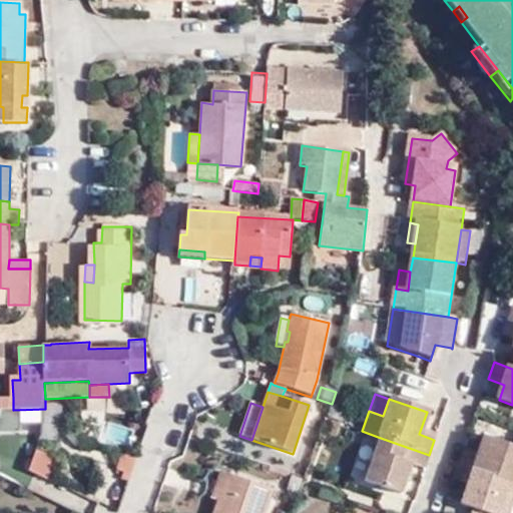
[(424,471),(429,455),(378,437),(362,483),(399,496),(409,466),(424,471)]
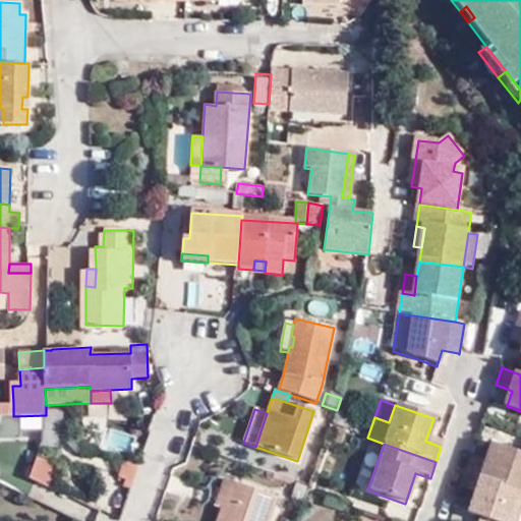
[(487,463),(470,457),(465,473),(520,493),(520,454),(494,446),(487,463)]
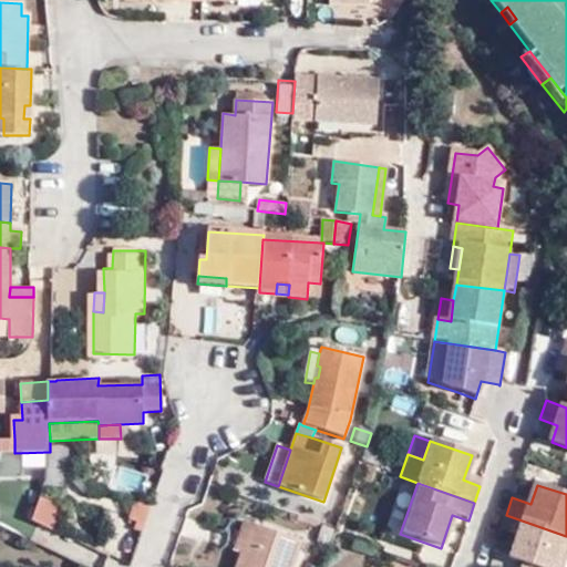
[(30,518),(54,526),(63,502),(39,493),(30,518)]
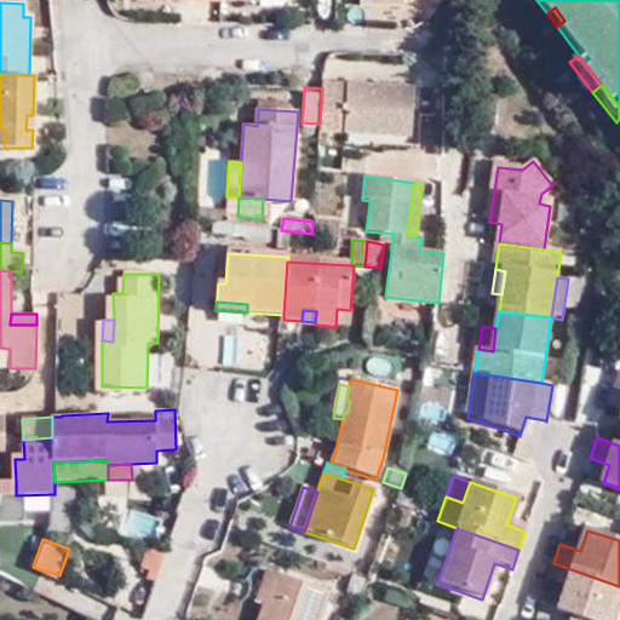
[(151,598),(166,557),(147,551),(141,568),(150,572),(143,596),(151,598)]
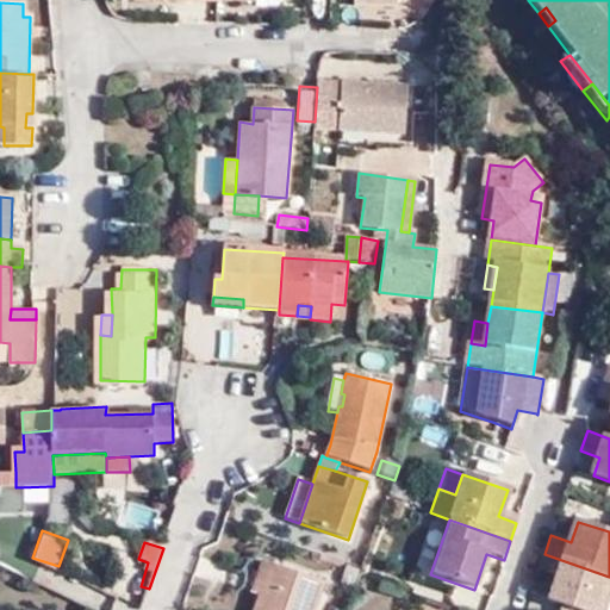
[(609,577),(545,554),(537,572),(554,578),(546,602),(556,605),(568,609),(601,609),(609,585),(609,577)]
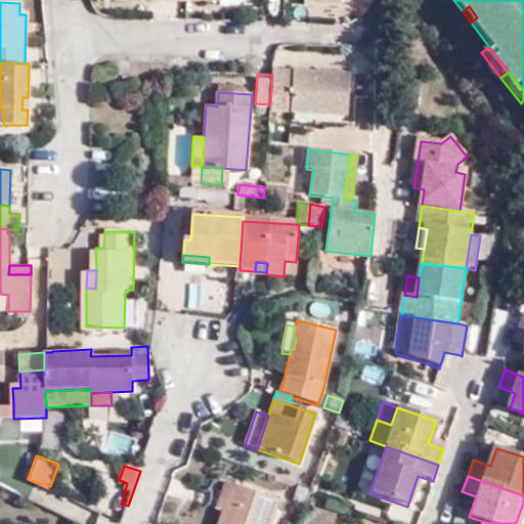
[(228,515),(237,487),(226,483),(217,511),(224,513),(228,515)]
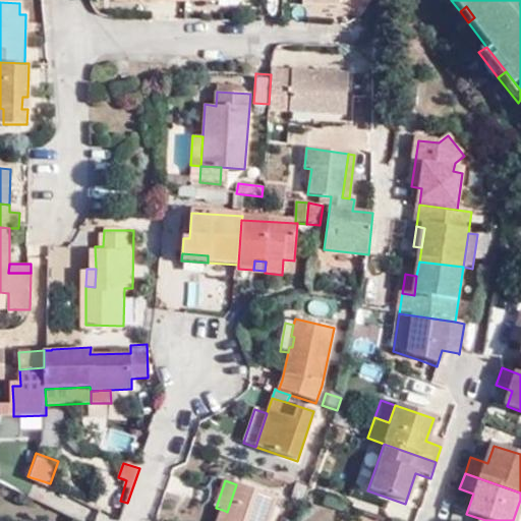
[(218,520),(269,520),(277,500),(236,484),(227,512),(223,510),(218,520)]
